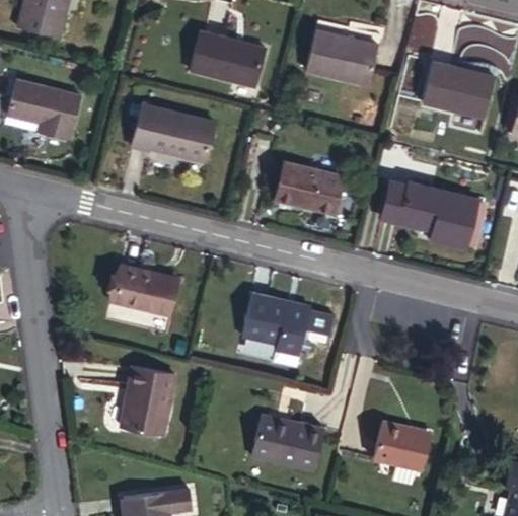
[(68,0),(24,0),(18,28),(58,40),(68,0)]
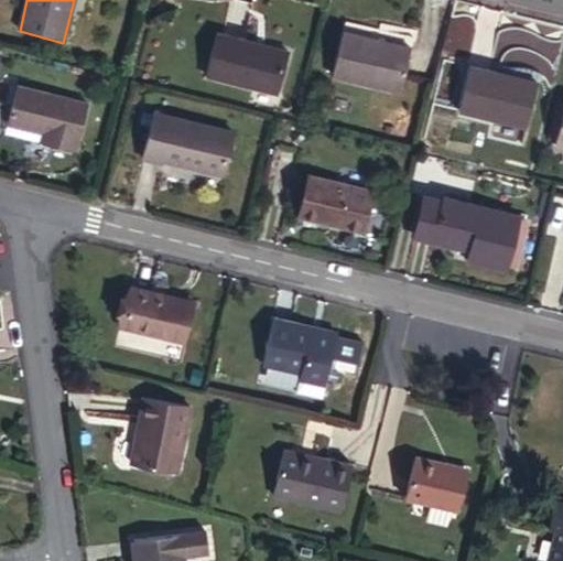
[(408,50),(342,33),(333,77),(399,93),(408,50)]
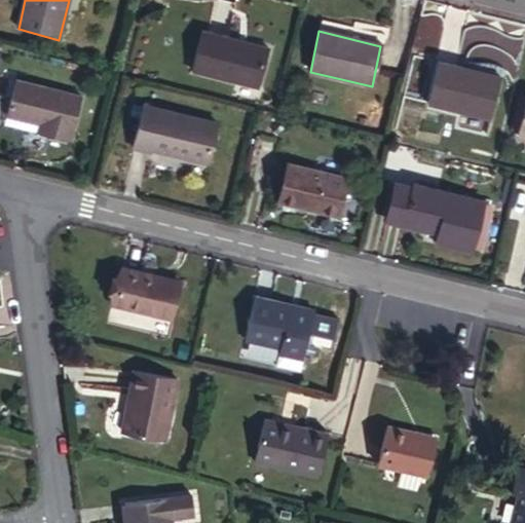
[(273,50),(201,32),(191,73),(263,90),(273,50)]
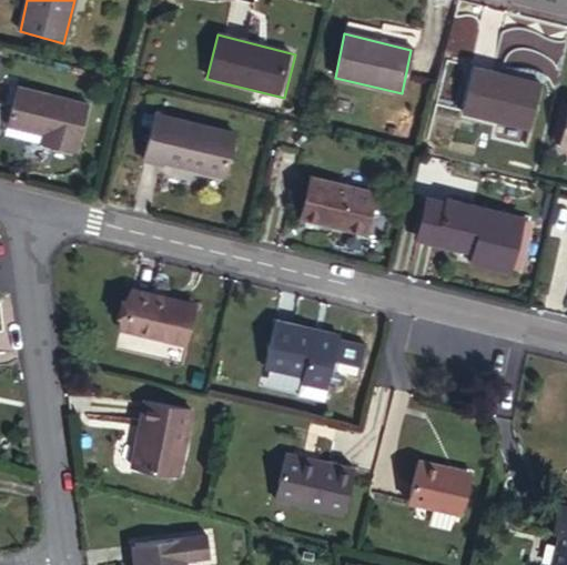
[(540,88),(473,70),(463,112),(528,130),(540,88)]
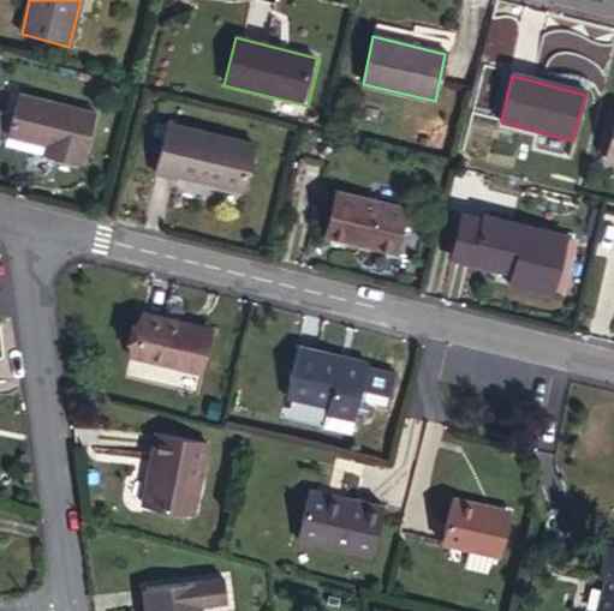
[(7,136),(47,147),(59,150),(55,161),(82,167),(94,115),(18,97),(7,136)]
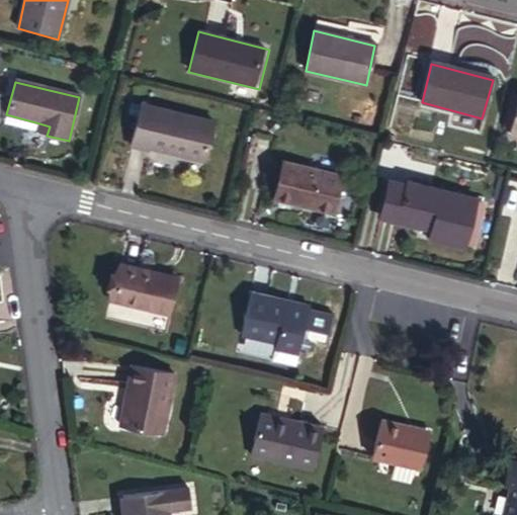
[(182,109),(184,95),(145,89),(143,104),(182,109)]
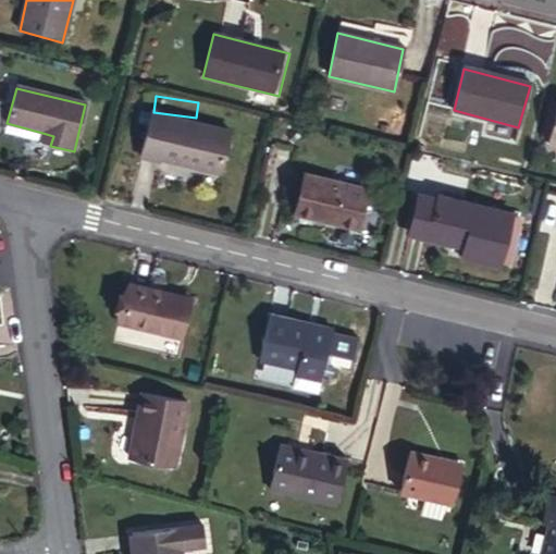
[(218,175),(229,133),(153,115),(141,159),(159,163),(161,161),(218,175)]
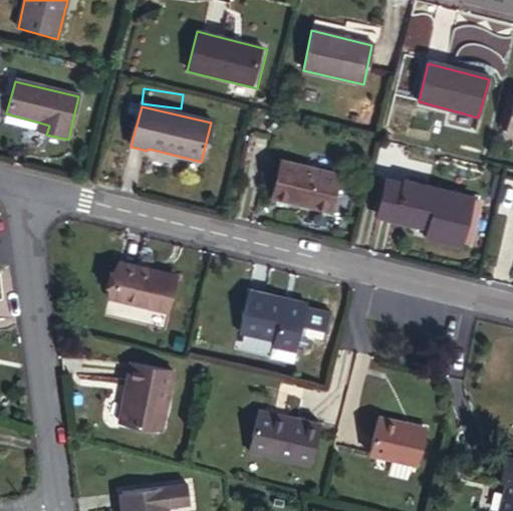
[(49,125),(39,122),(36,132),(46,135),(49,125)]
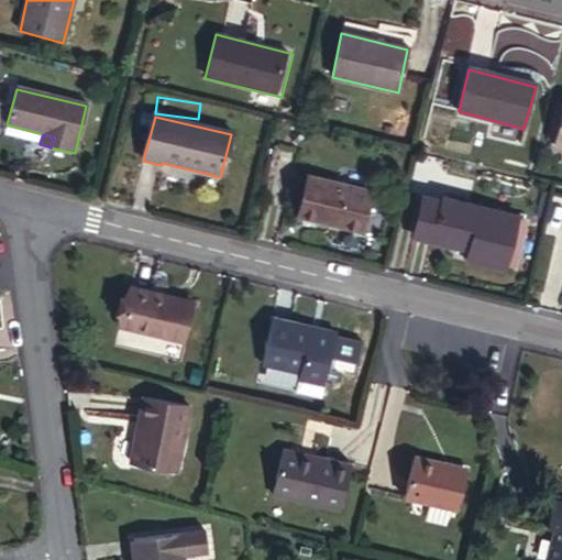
[(361,234),(371,193),(305,176),(295,218),(361,234)]
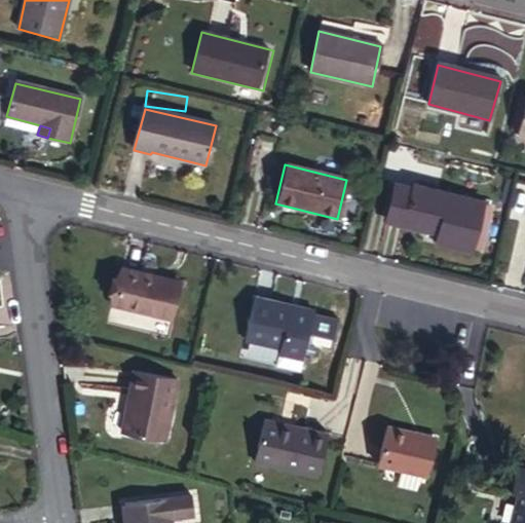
[(439,231),(438,236),(437,245),(470,254),(482,203),(414,185),(413,189),(396,185),(385,223),(403,227),(404,223),(439,231)]
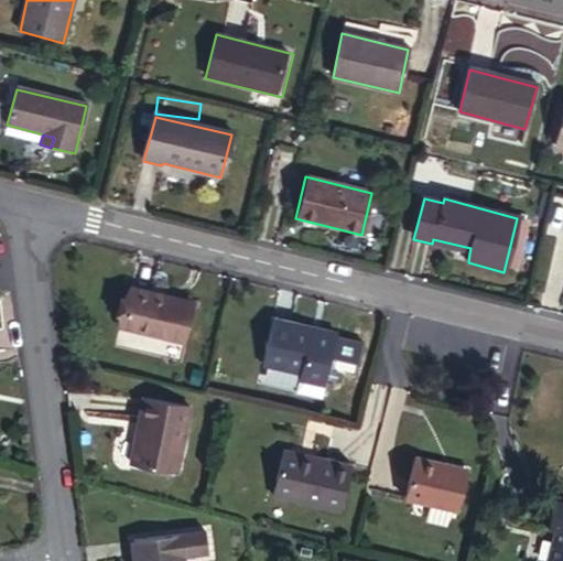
[(432,244),(469,254),(471,248),(433,239),(432,244)]
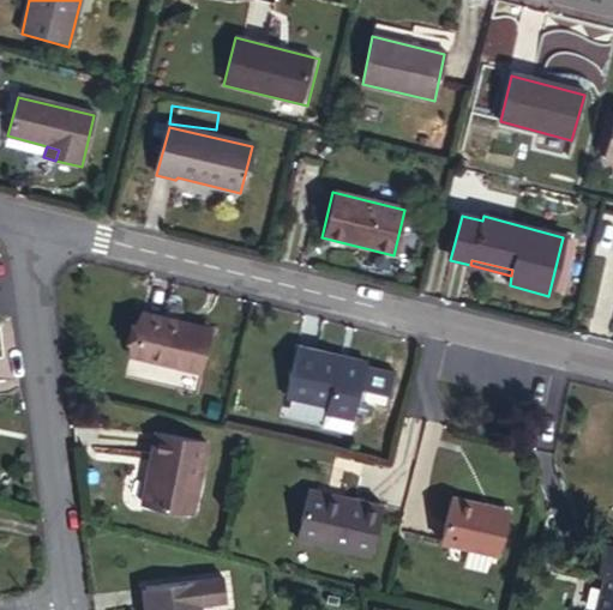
[(198,370),(208,332),(148,318),(137,356),(198,370)]
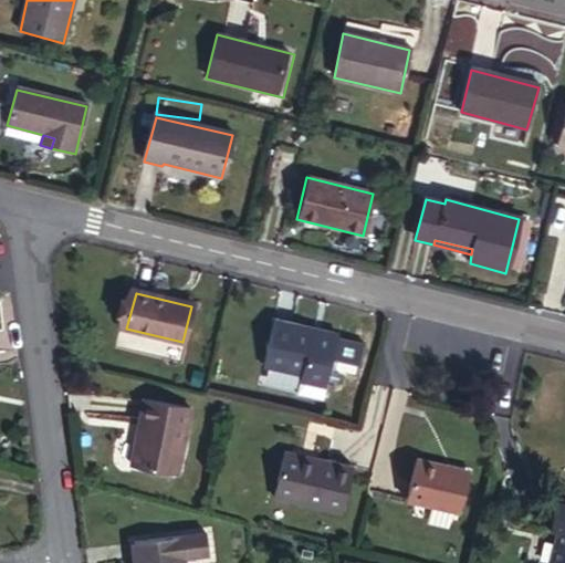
[(325,387),(336,341),(311,335),(312,329),(274,321),(264,368),(302,377),(301,382),(325,387)]
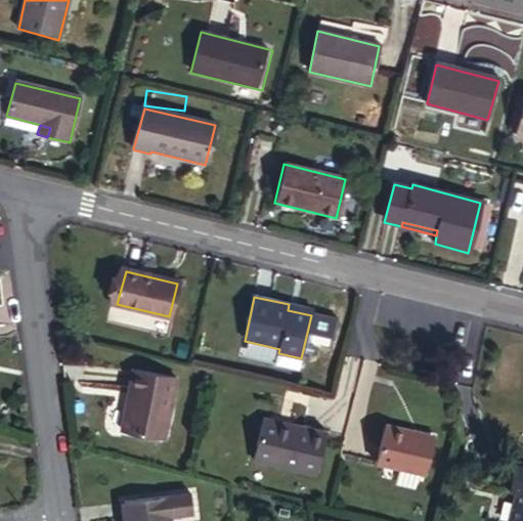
[(165,439),(177,382),(134,374),(123,430),(165,439)]
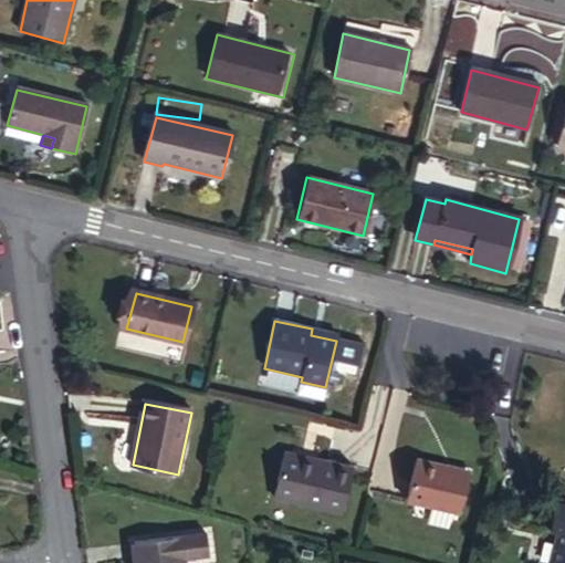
[(343,512),(354,466),(284,449),(273,496),(343,512)]
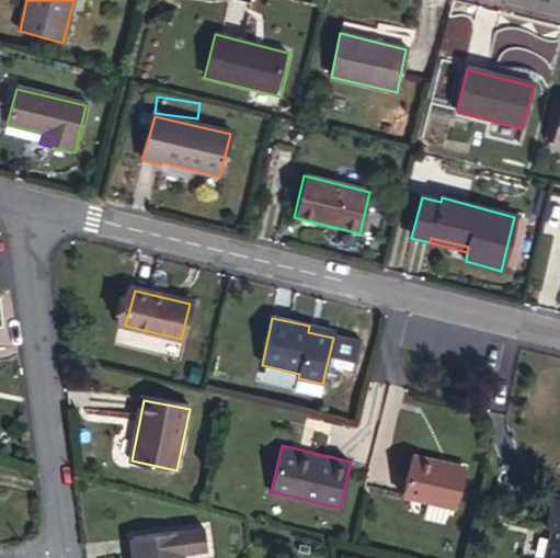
[(437,468),(438,464),(410,457),(401,496),(454,509),(461,474),(437,468)]
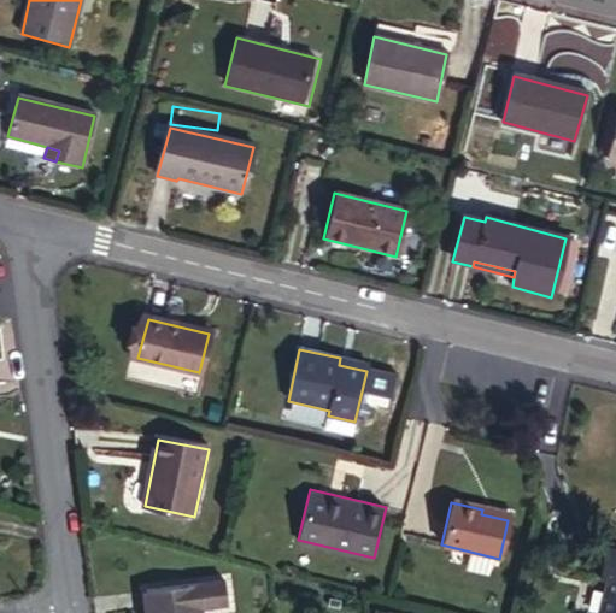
[(485,510),(482,510),(481,514),(508,520),(509,516),(485,510)]
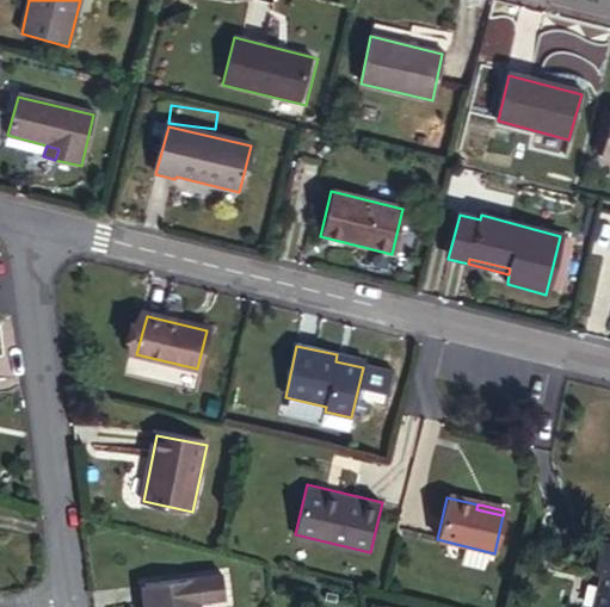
[(609,606),(609,546),(598,544),(592,573),(602,574),(595,606),(609,606)]
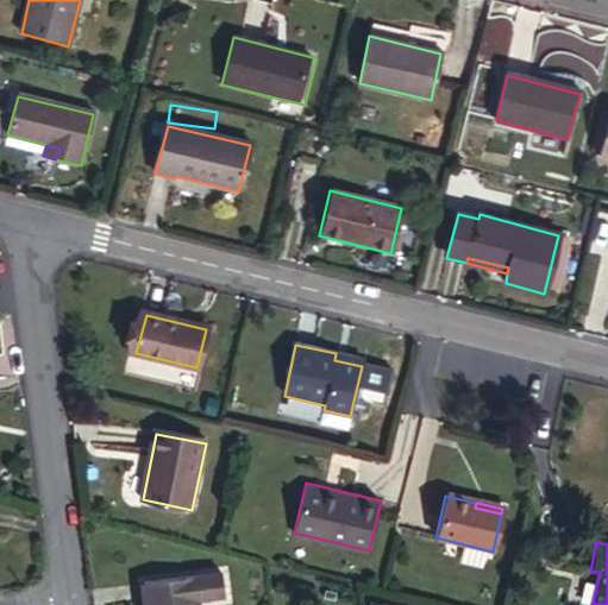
[(221,575),(192,579),(194,602),(225,597),(221,575)]
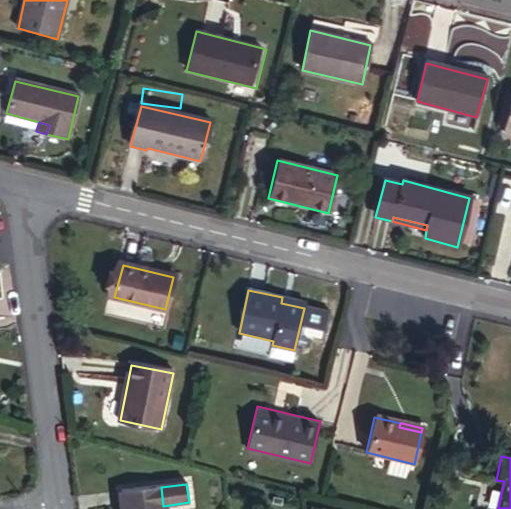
[(163,508),(163,506),(161,487),(120,492),(122,508),(163,508)]
